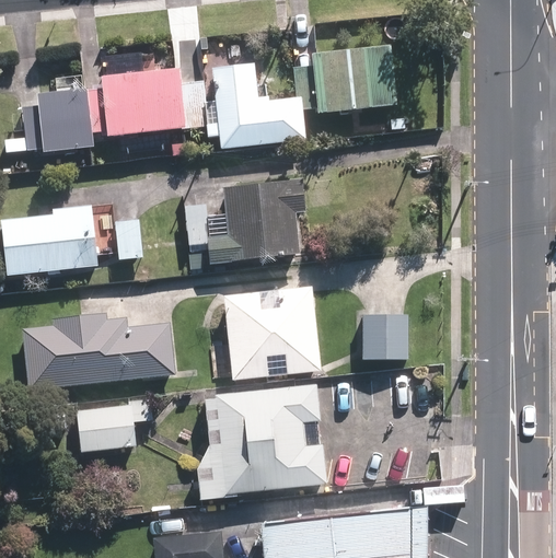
[(389,51),(320,60),(326,112),(395,103),(389,51)]
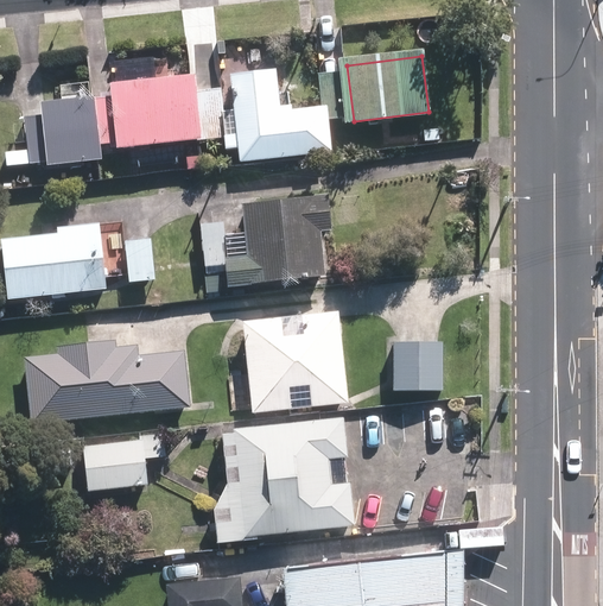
[(274,77),(236,81),(243,157),(328,150),(324,111),(278,115),(274,77)]
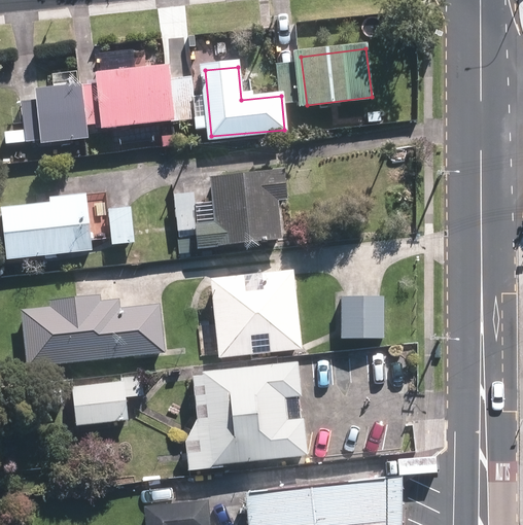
[(168,74),(103,80),(106,123),(172,116),(168,74)]
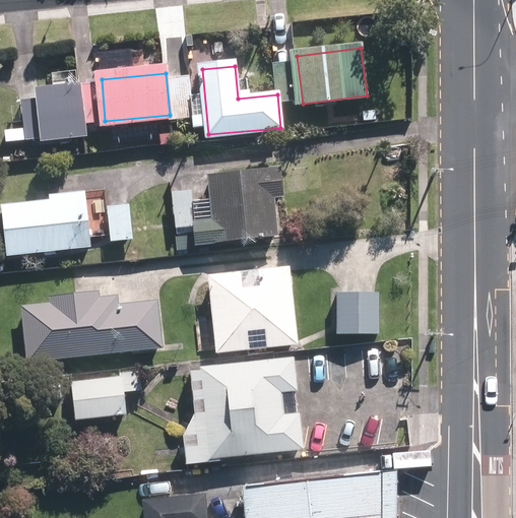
[(81,86),(40,90),(45,137),(85,134),(81,86)]
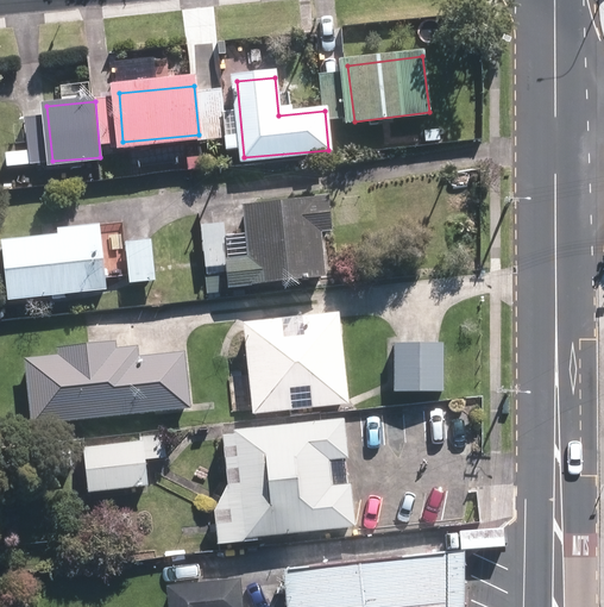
[(322,201),(249,210),(255,257),(231,260),(233,283),(321,273),(316,227),(325,226),(322,201)]
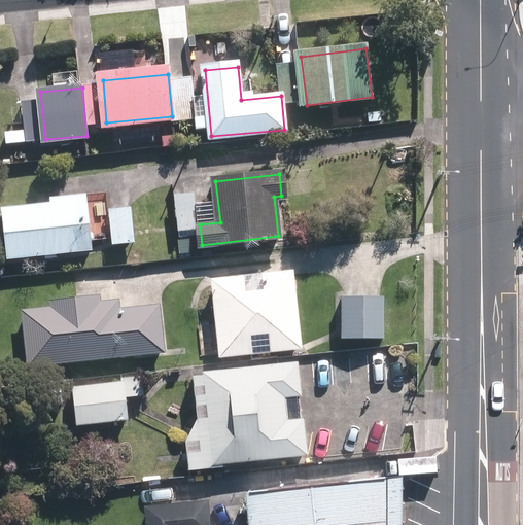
[(84,208),(0,217),(5,257),(89,247),(84,208)]
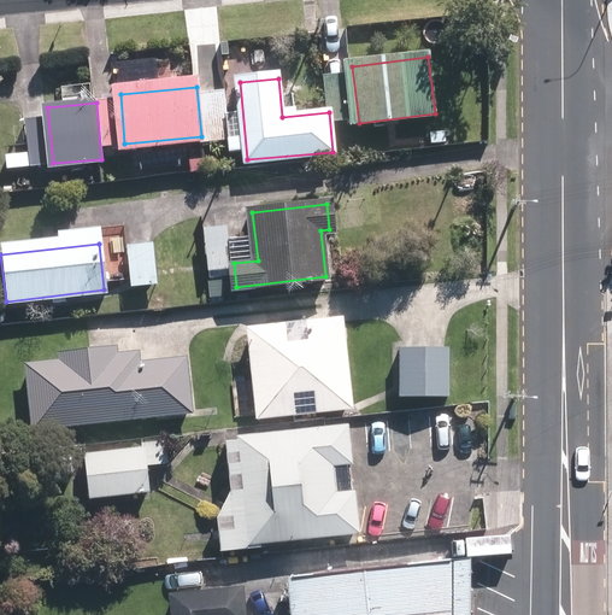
[(339,324),(248,334),(257,411),(347,402),(339,324)]
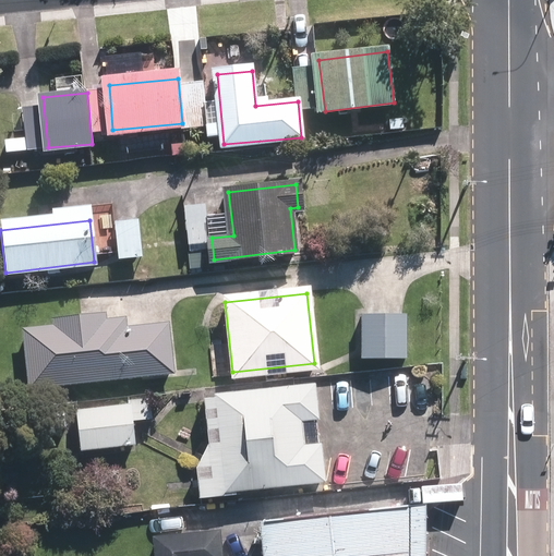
[(400,316),(357,316),(358,359),(401,358),(400,316)]
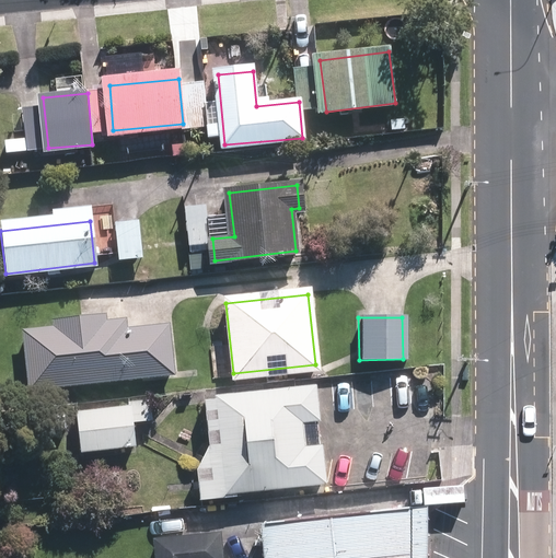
[(124,323),(21,332),(25,387),(166,374),(162,327),(125,330),(124,323)]
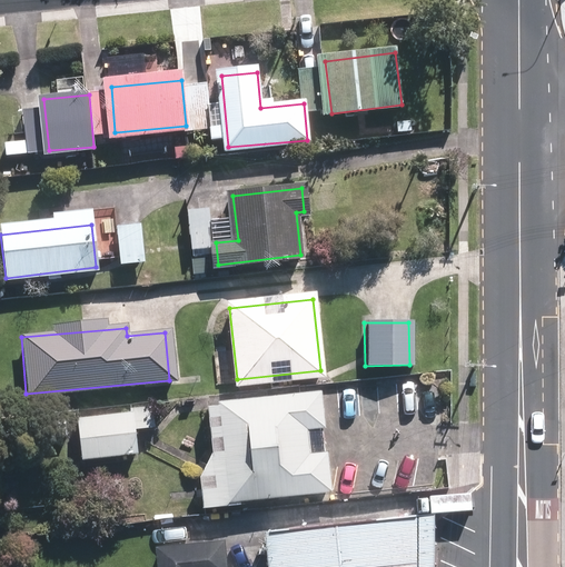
[(220,404),(207,406),(218,505),(334,493),(323,389),(220,400),(220,404)]
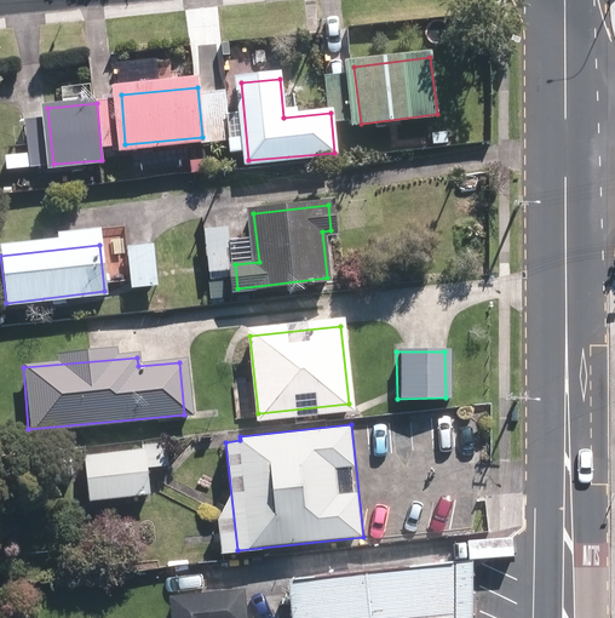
[(142,448),(85,455),(90,502),(150,496),(148,468),(168,467),(166,442),(142,445),(142,448)]
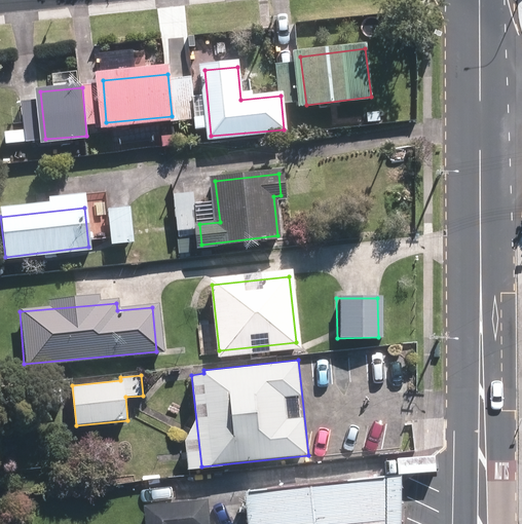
[(402,523),(403,474),(387,476),(386,523),(402,523)]
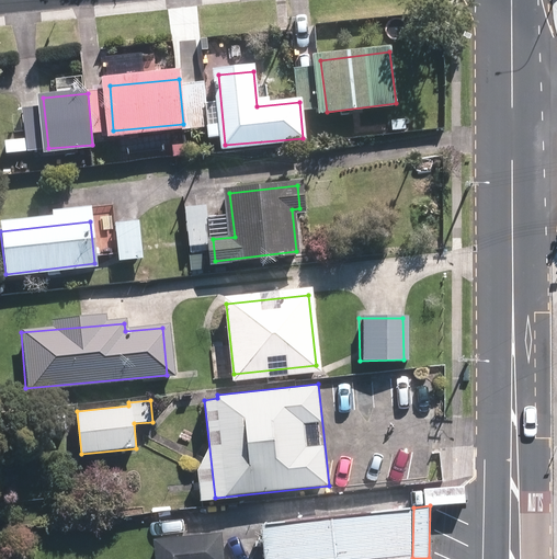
[(412,558),(413,508),(263,528),(266,558),(412,558)]
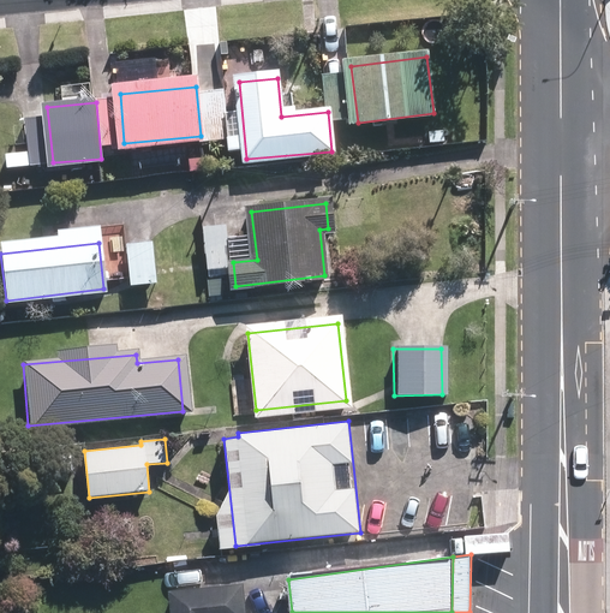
[(239,612),(238,590),(171,596),(172,612),(239,612)]
